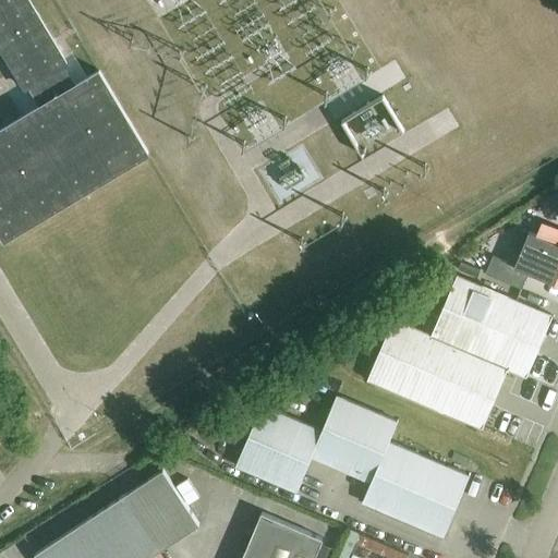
[(0,126),(0,231),(4,239),(147,153),(97,69),(74,83),(64,67),(68,64),(28,0),(0,0),(0,46),(26,89),(28,88),(37,105),(0,126)]
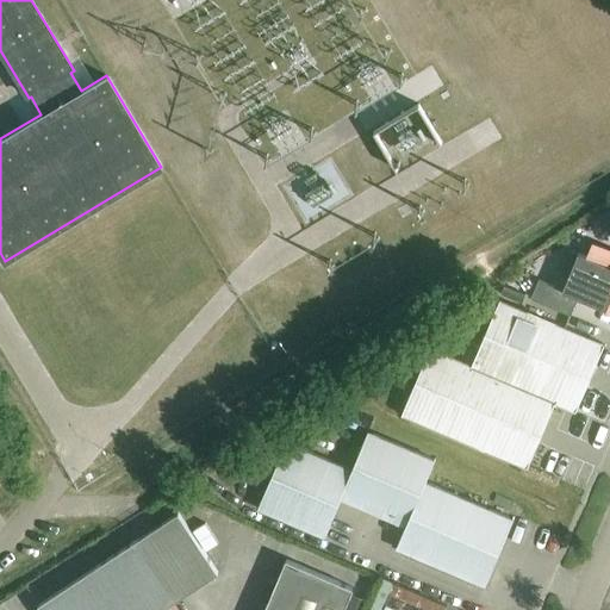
[(414,128),(424,143),(441,132),(421,103),(396,119),(405,132),(414,128)]
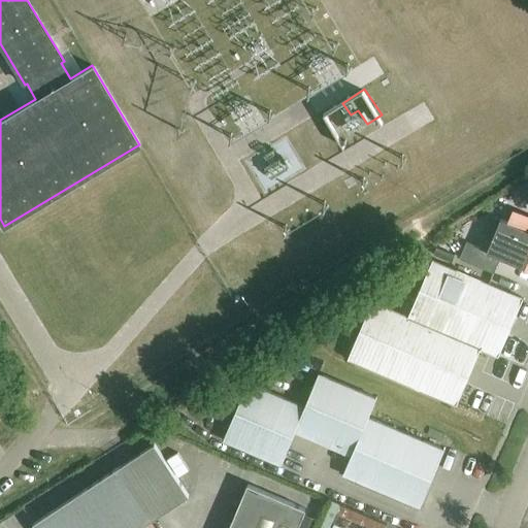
[(527,269),(527,217),(514,211),(508,223),(500,220),(493,217),(480,248),(466,242),(459,259),(494,273),(500,258),(527,269)]
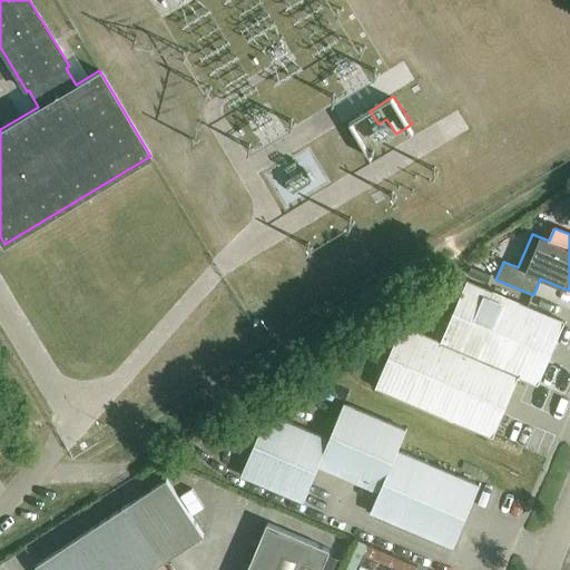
[(472,268),(468,277),(488,286),(491,277),(472,268)]
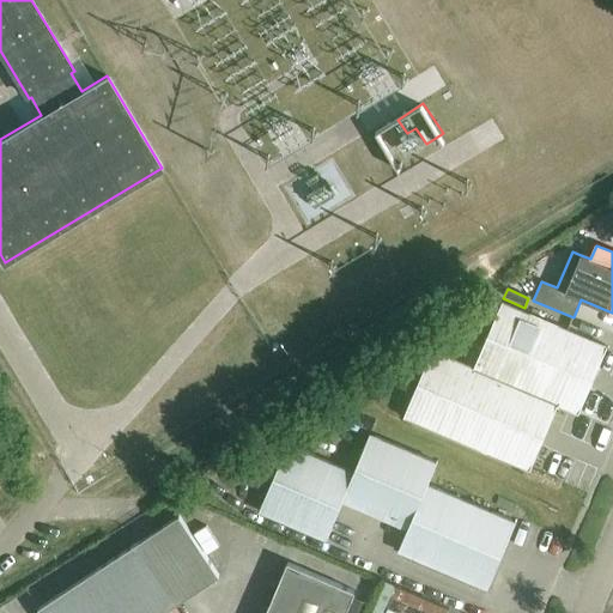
[(404,417),(530,471),(558,405),(578,414),(607,347),(502,302),(493,323),(473,316),(454,359),(432,350),(404,417)]
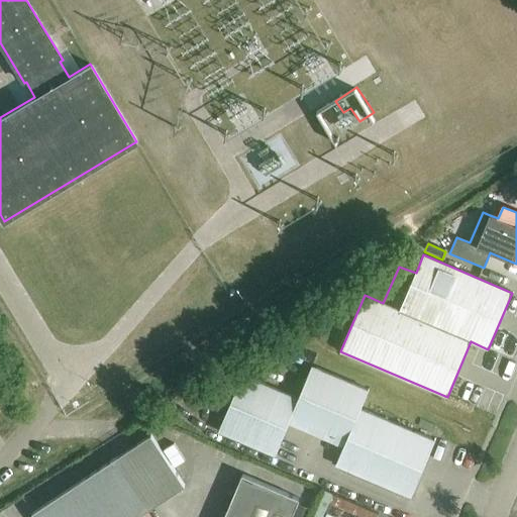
[(335,466),(411,497),(435,440),(360,408),(369,390),(312,367),(298,398),(242,375),(218,432),(275,455),(289,423),(343,446),(335,466)]
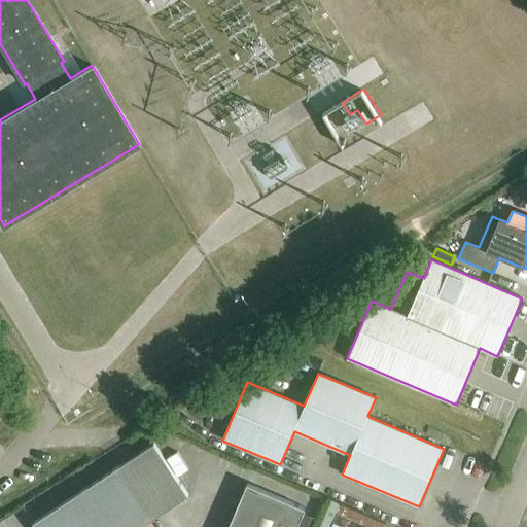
[(140,526),(189,495),(154,443),(33,523),(35,526),(140,526)]
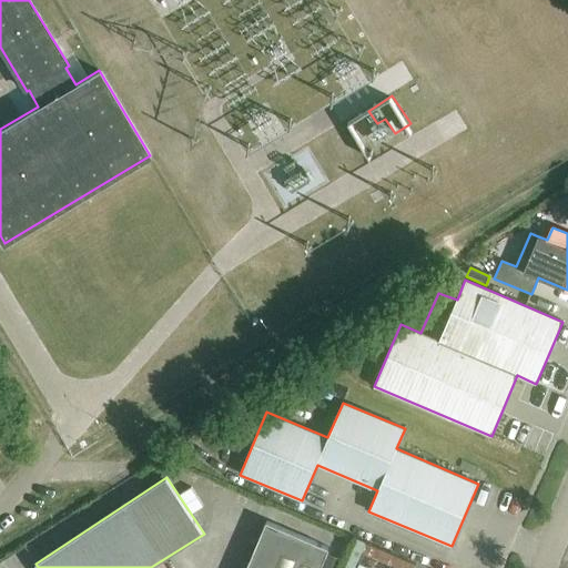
[(321,567),(330,548),(266,521),(246,567),(321,567)]
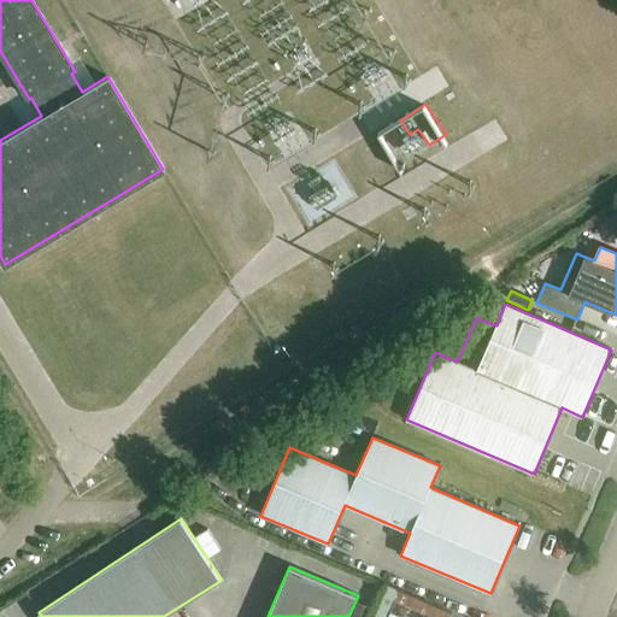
[(356,601),(350,616),(366,616),(371,607),(356,601)]
